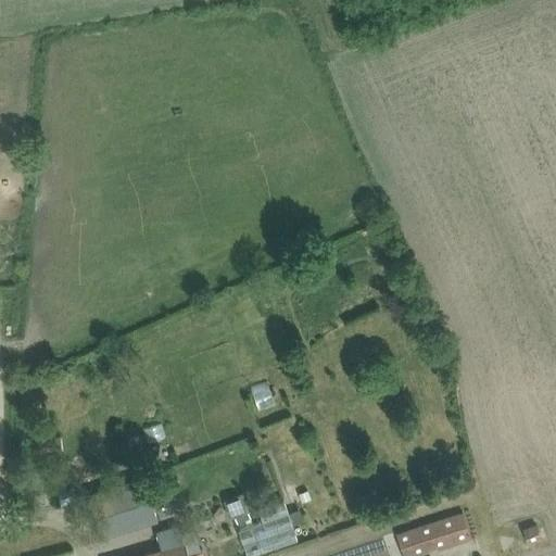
[(263,415),(283,408),(277,384),(256,390),(263,415)]
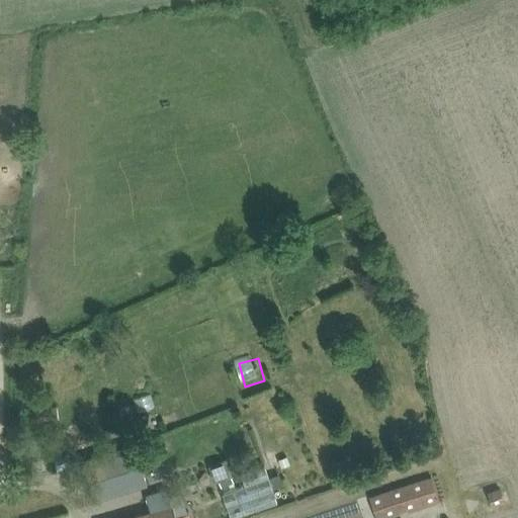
[(94,500),(113,494),(117,493),(106,452),(105,453),(101,441),(87,446),(91,457),(82,460),(94,500)]
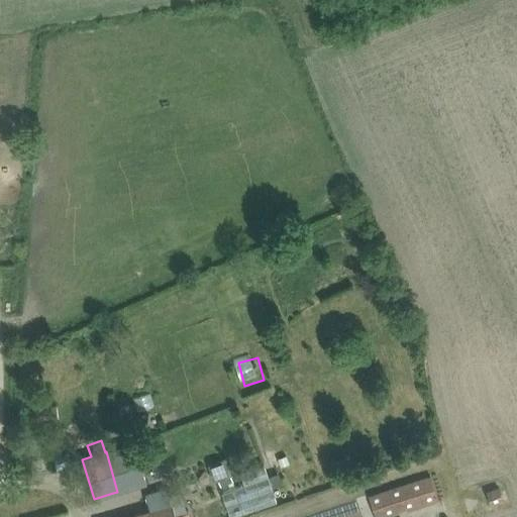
[(106,451),(117,492),(145,483),(132,443),(106,451)]
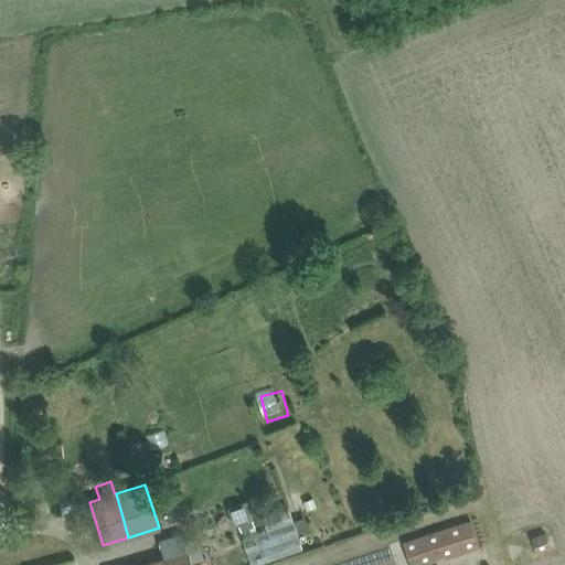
[(312,498),(305,501),(308,509),(316,507),(312,498)]
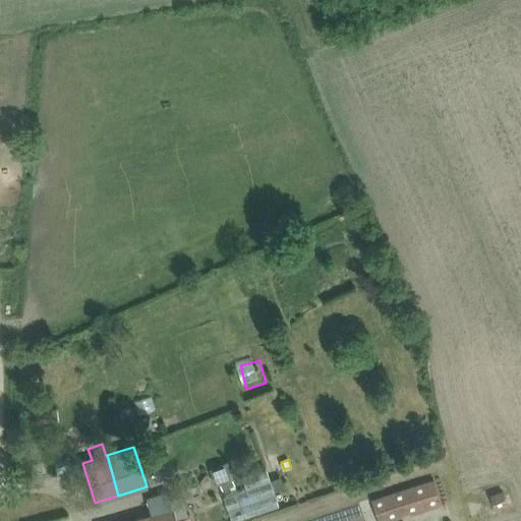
[(226,461),(209,468),(215,485),(233,478),(226,461)]
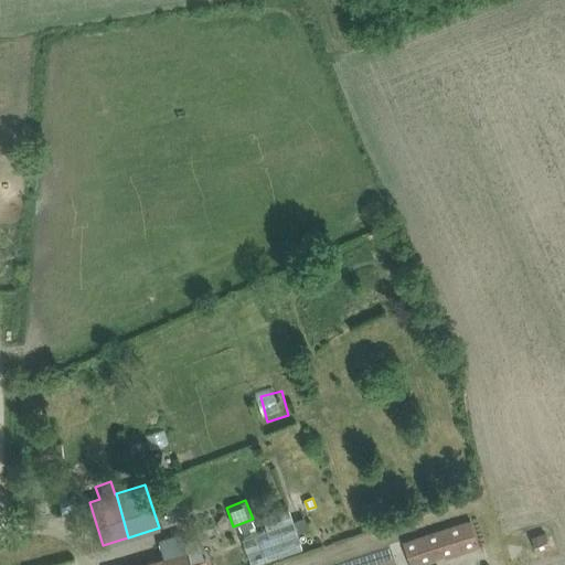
[(241,537),(251,564),(301,547),(297,533),(309,529),(305,515),(292,520),(288,507),(262,515),(266,529),(241,537)]
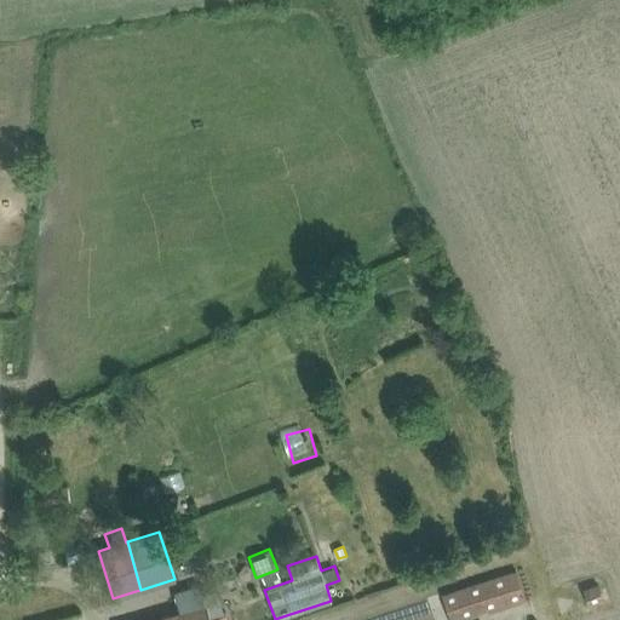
[(451,619),(461,619),(524,601),(516,569),(443,592),(451,619)]
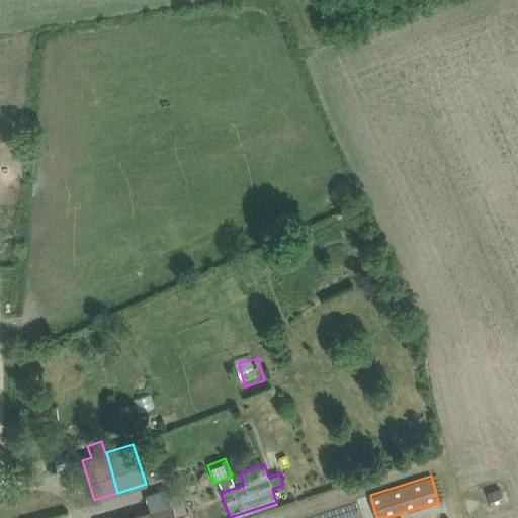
[(499,487),(487,491),(492,505),(503,501),(499,487)]
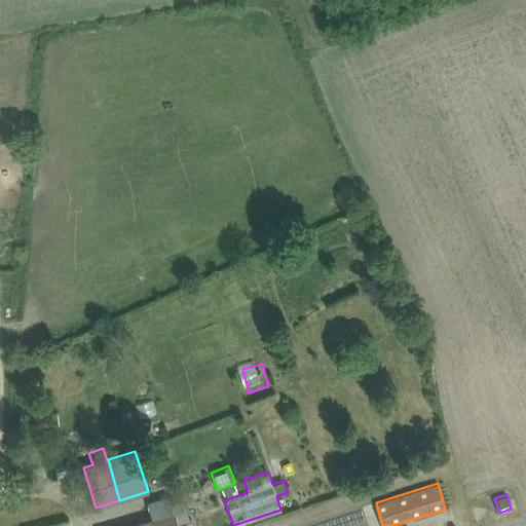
[(191,525),(189,520),(176,524),(167,496),(148,502),(152,519),(127,525),(191,525)]
